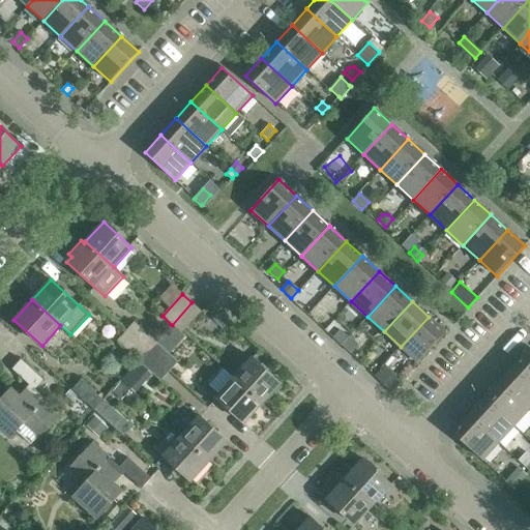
[(192,302),(172,325),(181,333),(202,312),(192,302)]
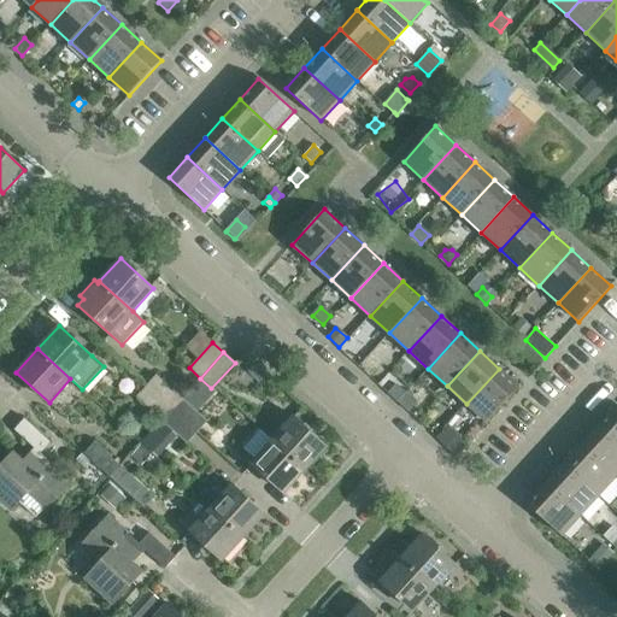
[(499,369),(466,404),(487,422),(518,387),(499,369)]
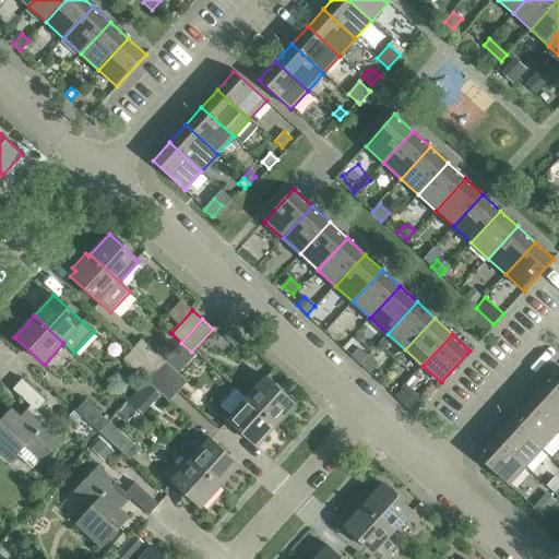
[(165,360),(142,340),(132,349),(155,371),(165,360)]
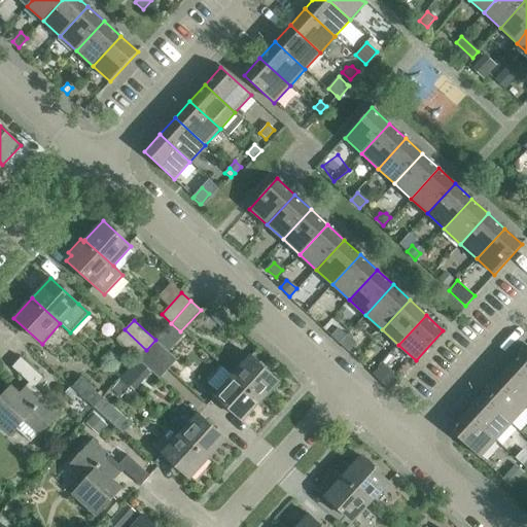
[(146,350),(125,329),(116,339),(138,359),(146,350)]
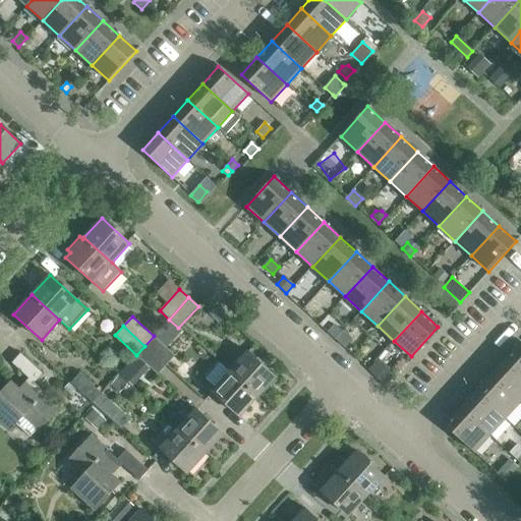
[(332,327),(328,332),(335,338),(342,331),(337,327),(332,327)]
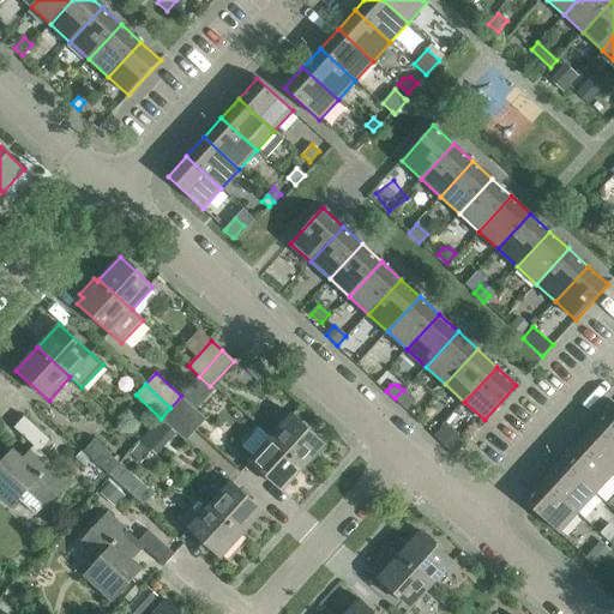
[(404,391),(396,401),(405,409),(415,399),(404,391)]
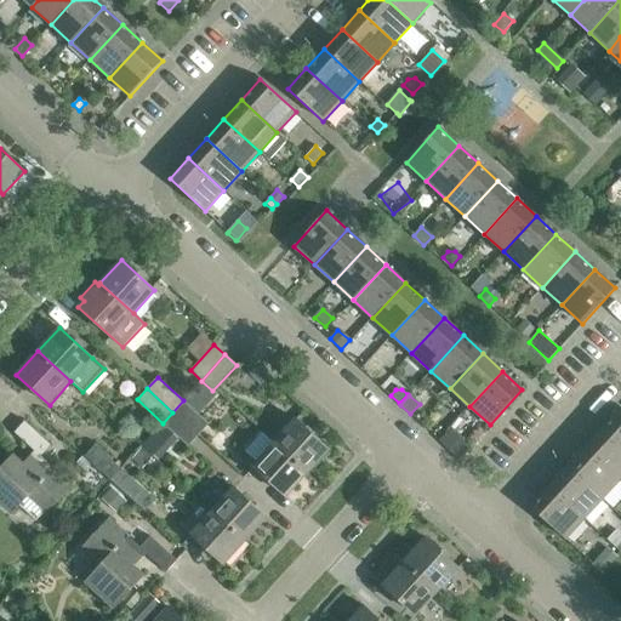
[(183,400),(172,412),(198,436),(209,425),(183,400)]
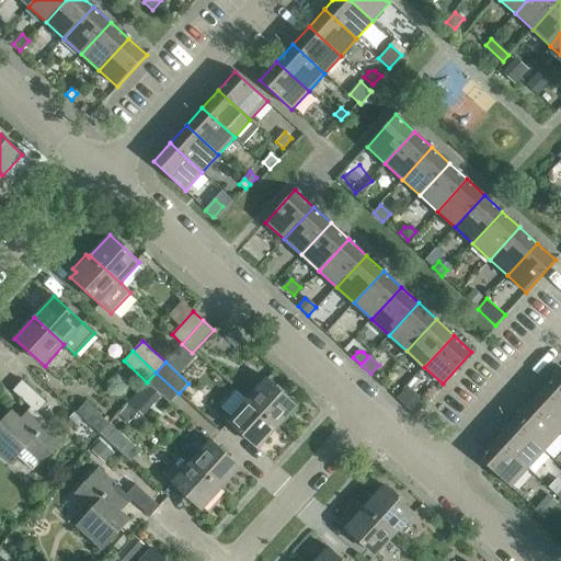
[(560,368),(544,387),(560,402),(560,368)]
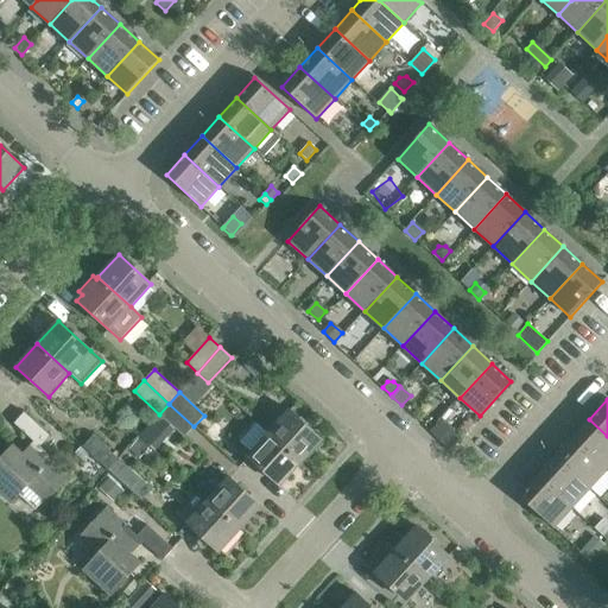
[(194,426),(169,404),(159,415),(184,437),(194,426)]
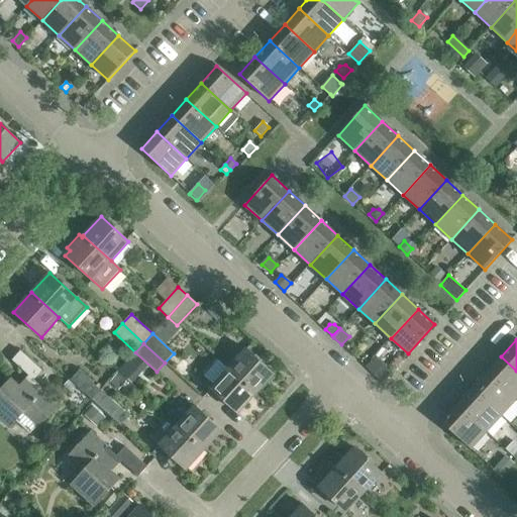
[(246,349),(228,369),(255,394),(274,375),(246,349)]
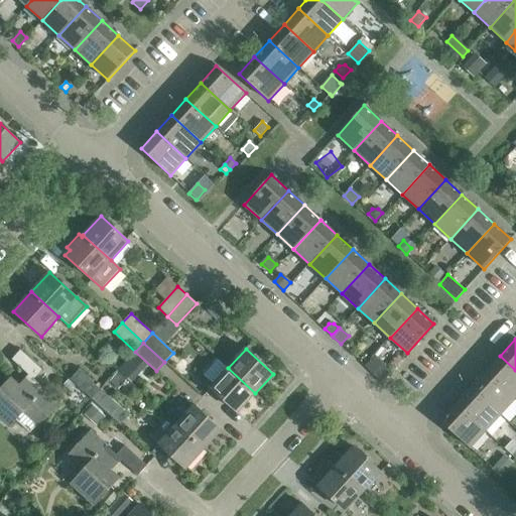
[(34,379),(42,370),(20,350),(11,360),(29,376),(19,386),(10,378),(0,389),(0,418),(9,427),(23,411),(38,425),(59,403),(34,379)]
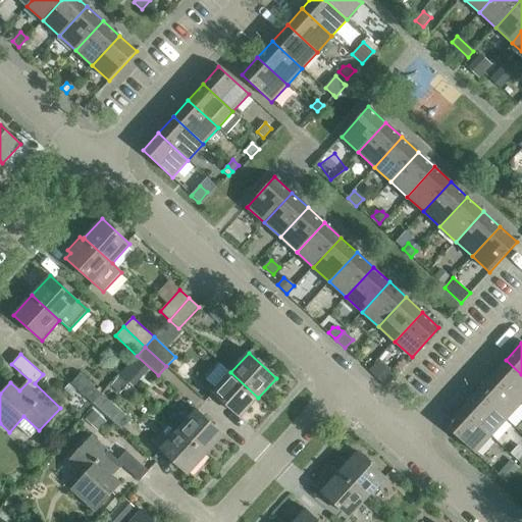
[(137,357),(120,374),(131,384),(147,366),(137,357)]
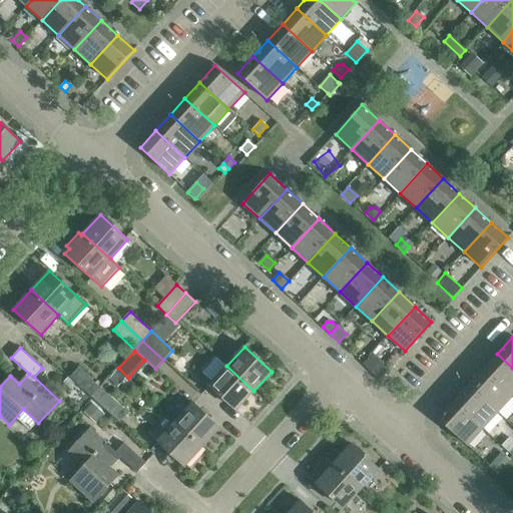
[(512,368),(497,354),(482,370),(512,397),(512,395),(512,368)]
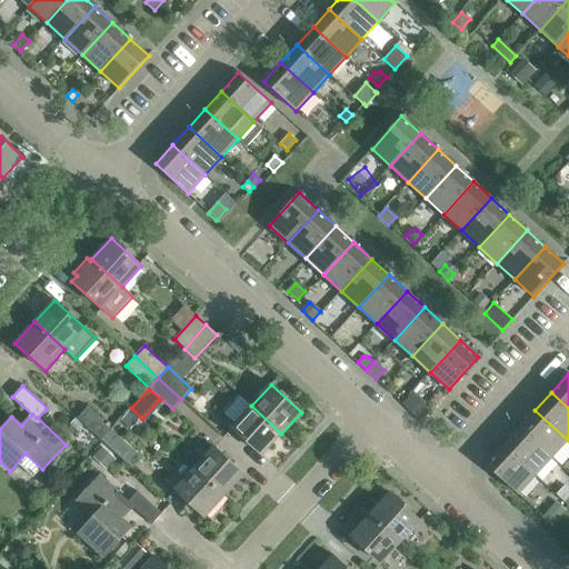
[(251,406),(231,427),(262,455),(281,433),(251,406)]
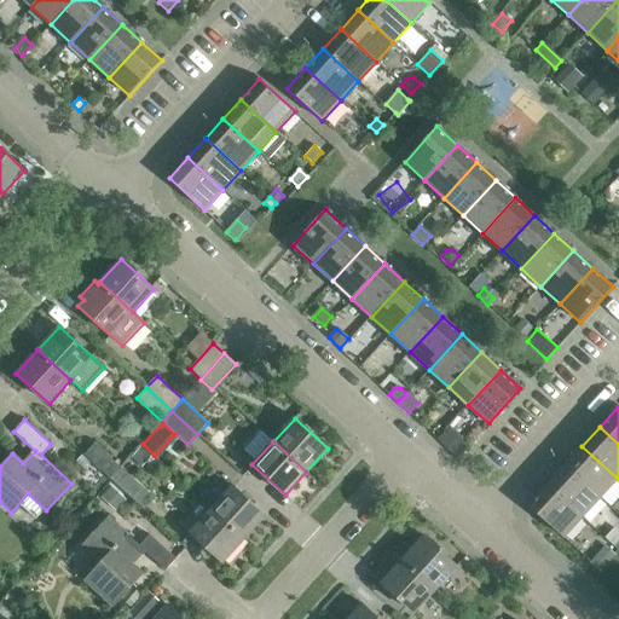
[(110,479),(121,467),(94,444),(85,455),(110,479)]
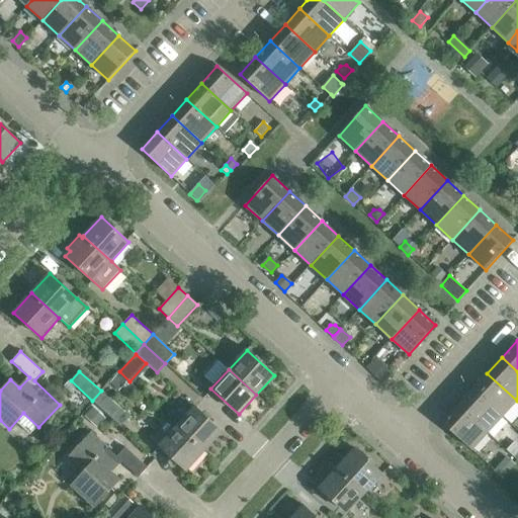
[(487,373),(472,390),(502,417),(517,401),(487,373)]
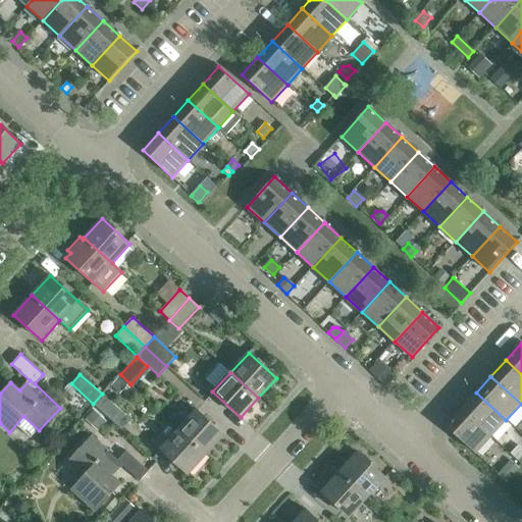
[(476,393),(461,409),(490,436),(506,420),(476,393)]
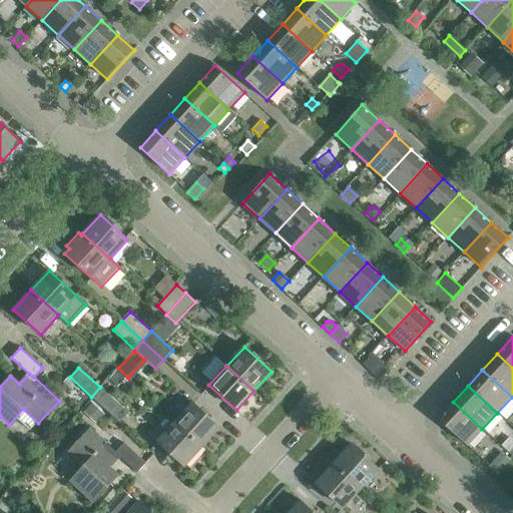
[(100,387),(91,397),(119,423),(128,413),(100,387)]
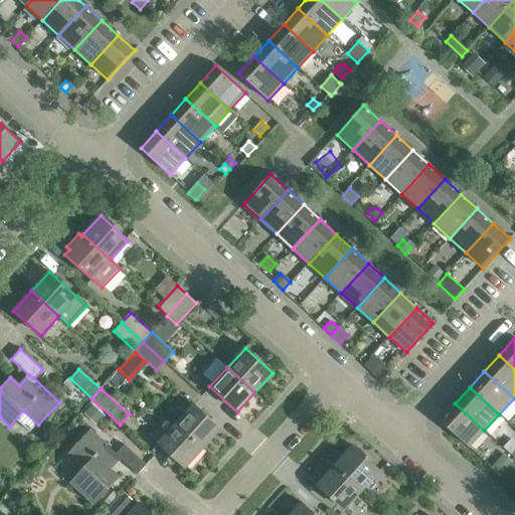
[(514,400),(503,410),(509,418),(514,413),(514,400)]
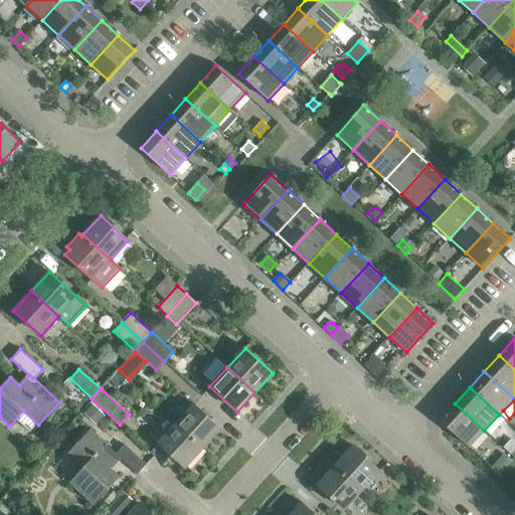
[(484,431),(455,403),(440,420),(469,447),(484,431)]
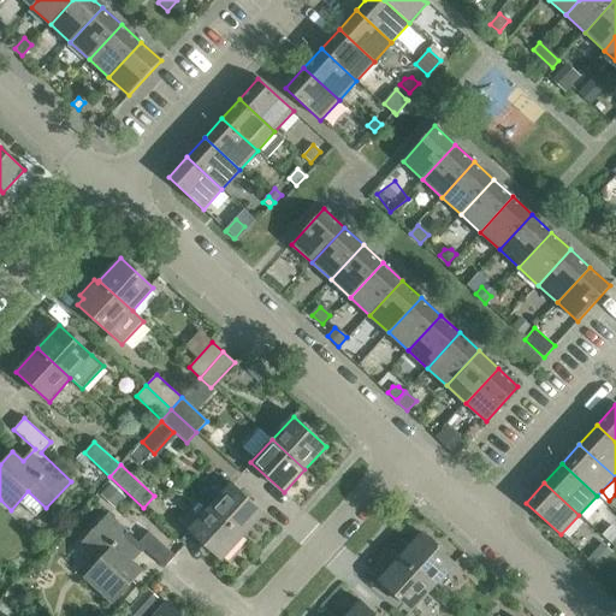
[(231,484),(211,507),(243,537),(265,514),(231,484)]
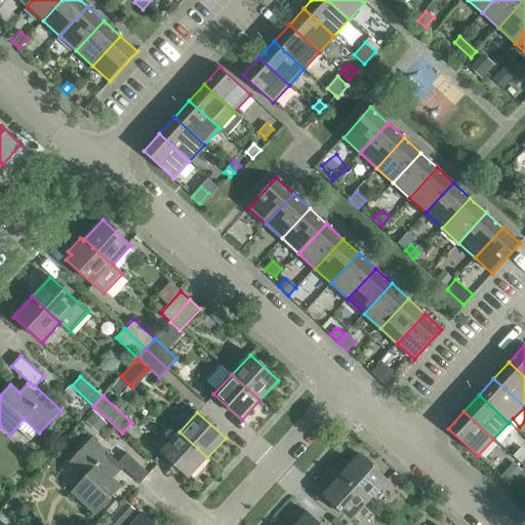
[(94,413),(86,421),(98,433),(106,423),(94,413)]
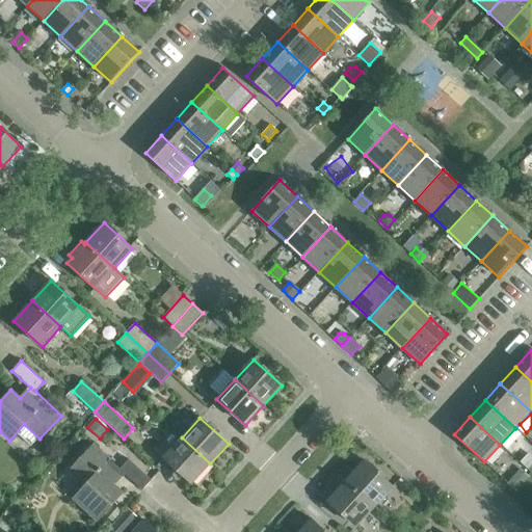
[(182,437),(163,457),(192,483),(210,463),(182,437)]
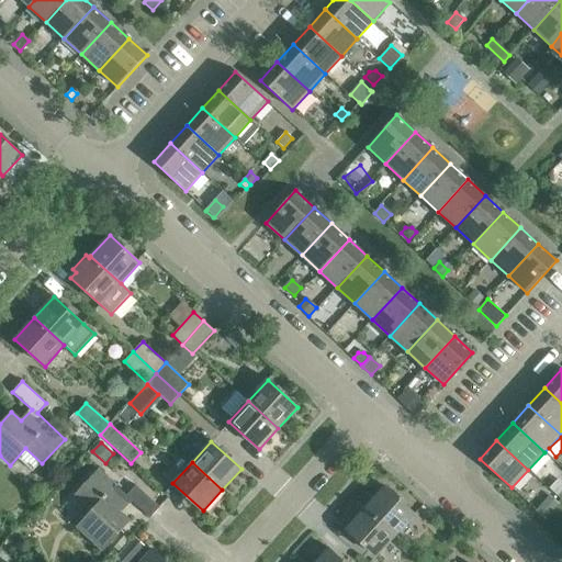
[(126,495),(99,470),(76,495),(92,510),(77,527),(103,550),(130,520),(121,512),(132,501),(150,518),(159,507),(136,485),(126,495)]
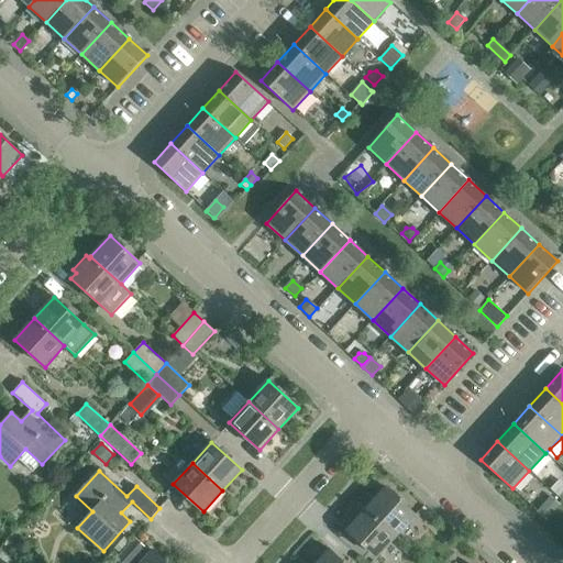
[(562,484),(559,481),(550,489),(562,499),(562,497),(562,484)]
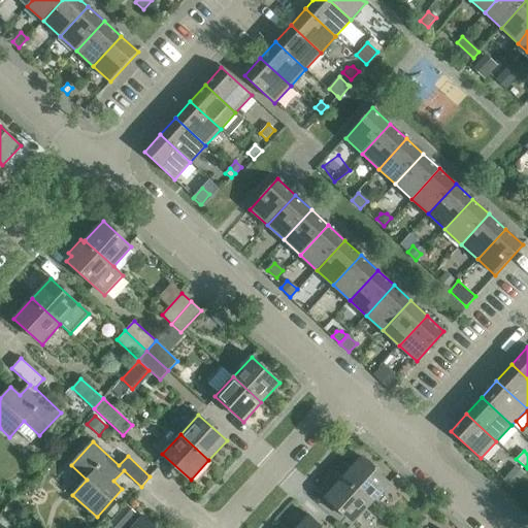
[(362,457),(343,477),(371,503),(390,483),(362,457)]
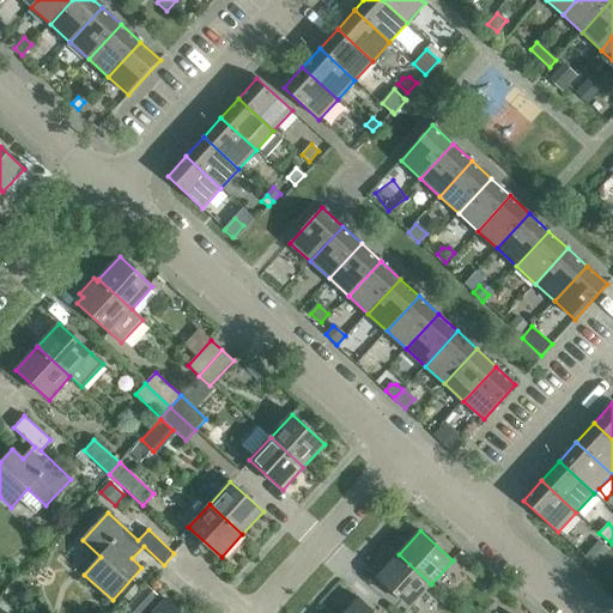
[(600,541),(586,557),(587,558),(594,564),(602,554),(608,548),(600,541)]
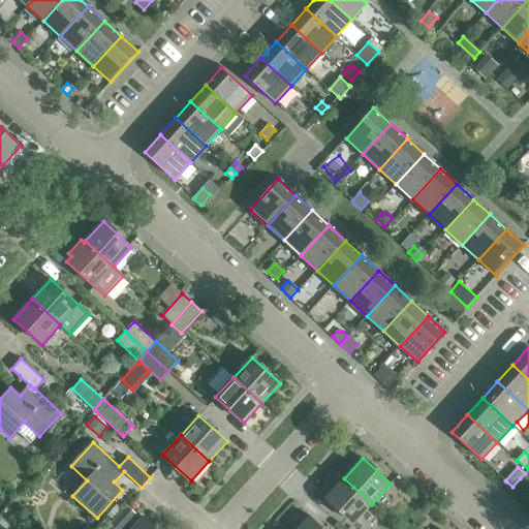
[(372,504),(344,478),(325,498),(354,524),(372,504)]
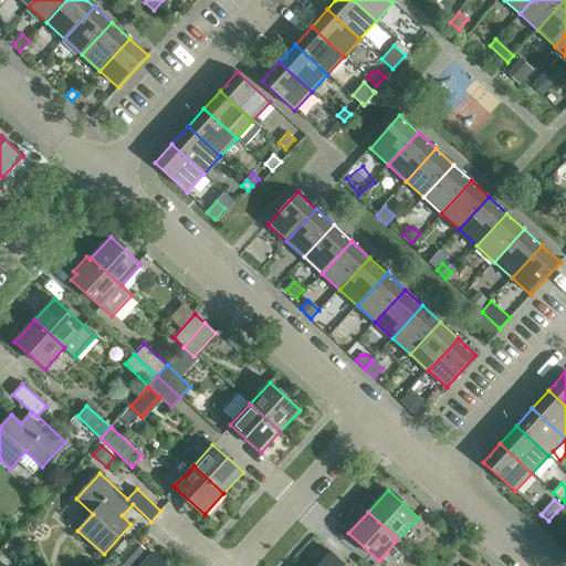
[(117,562),(121,565),(130,565),(145,552),(135,542),(117,562)]
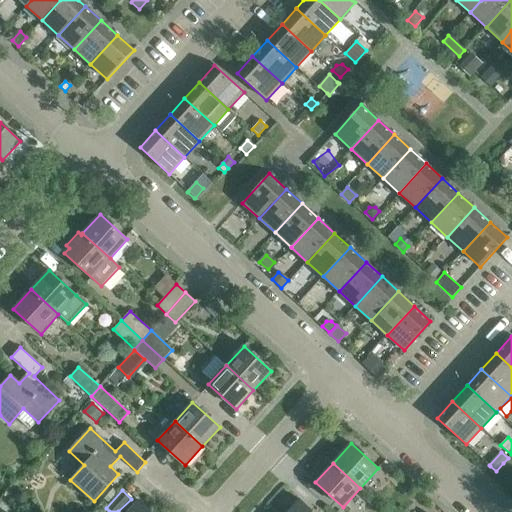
[(313,511),(299,499),(287,511),(313,511)]
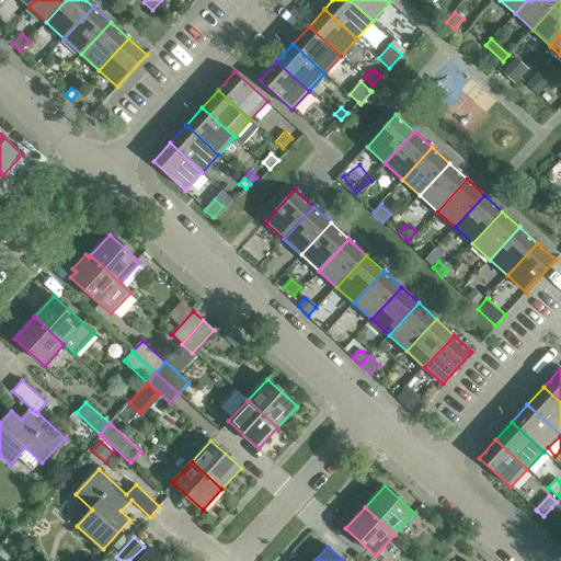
[(165,560),(152,548),(140,560),(165,560)]
